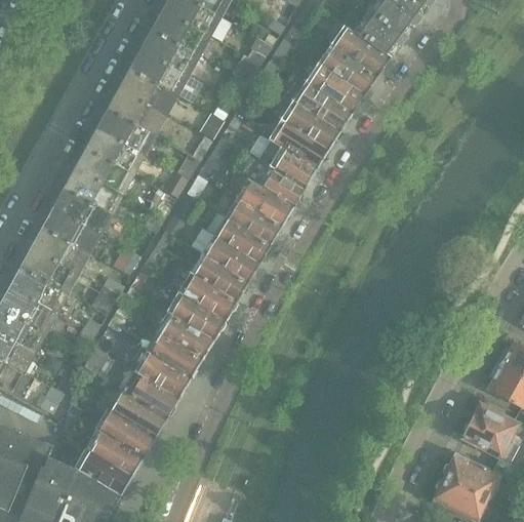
[(222,16),(215,13),(192,0),(169,0),(154,30),(194,52),(199,55),(222,16)]
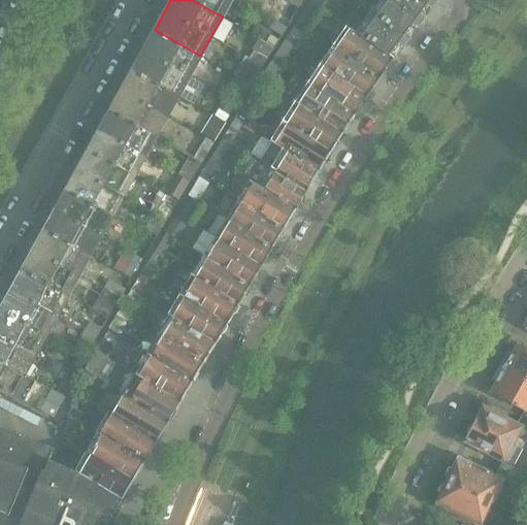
[(193,0),(217,13),(223,17),(231,0),(193,0)]
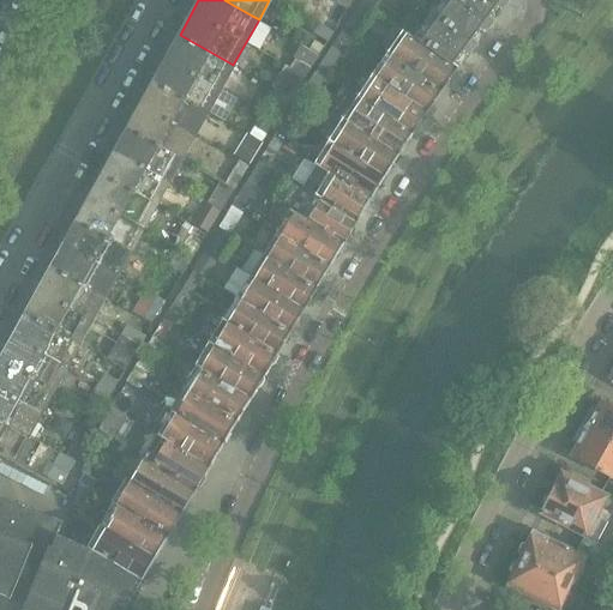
[(358,30),(373,7),(364,0),(348,24),(358,30)]
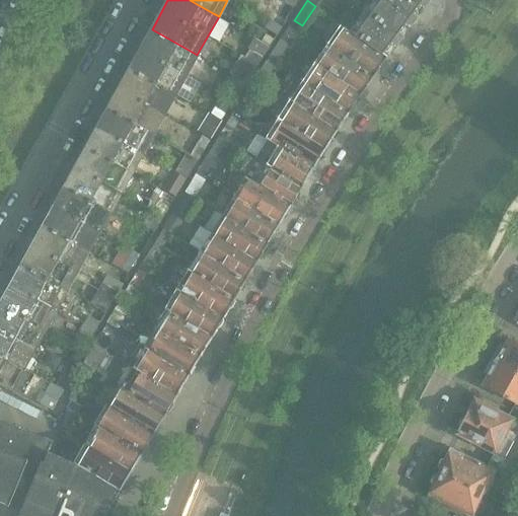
[(414,19),(388,0),(371,0),(364,10),(399,38),(414,19)]
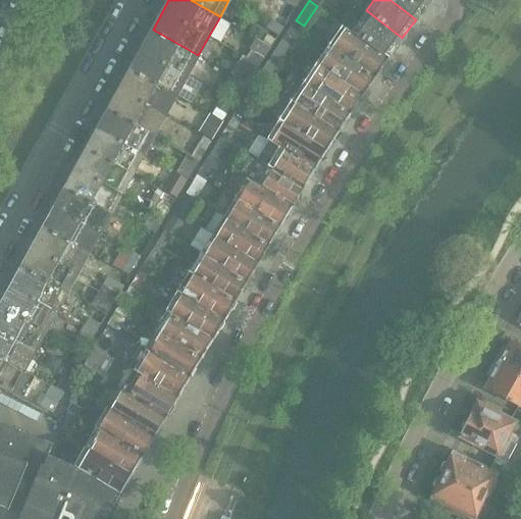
[(391,0),(416,19),(430,0),(391,0)]
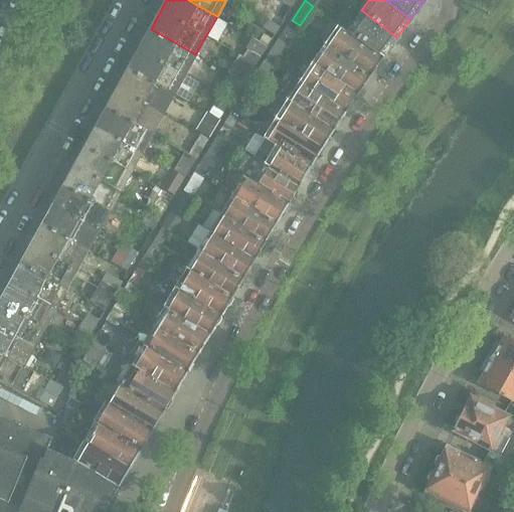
[(396,37),(361,10),(346,29),(382,56),(396,37)]
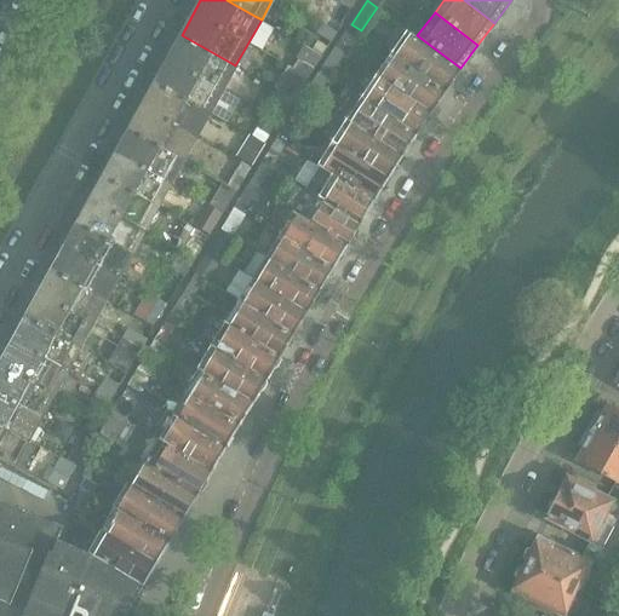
[(328,27),(320,22),(315,32),(322,36),(325,30),(328,27)]
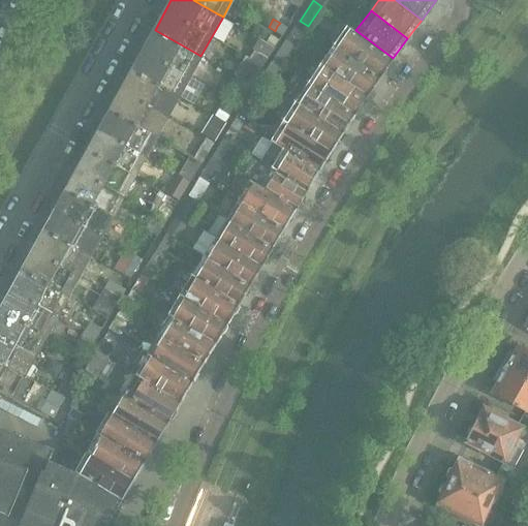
[(314,30),(308,26),(300,21),(286,38),(301,49),(314,30)]
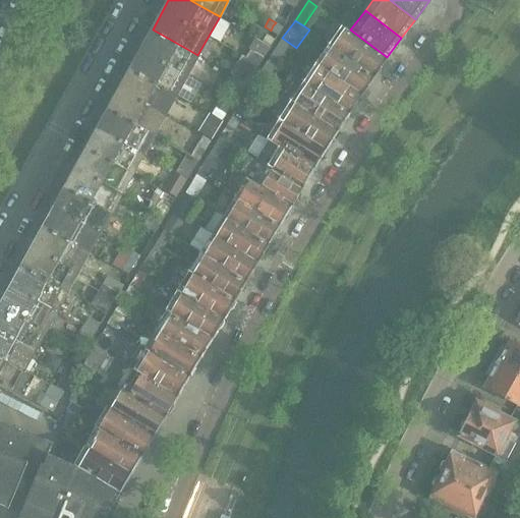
[(283,26),(276,22),(273,25),(280,31),(283,26)]
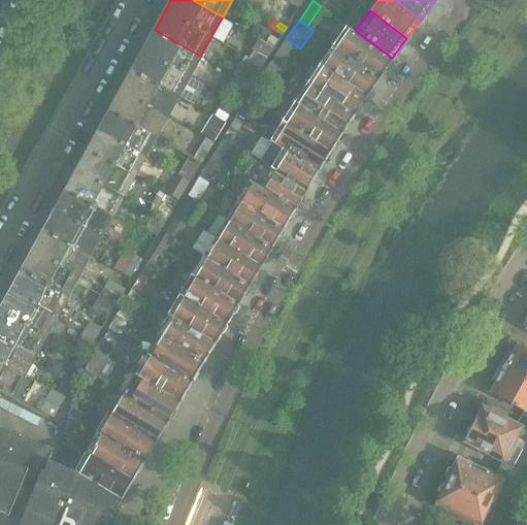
[(284,31),(276,26),(274,31),(282,35),(284,31)]
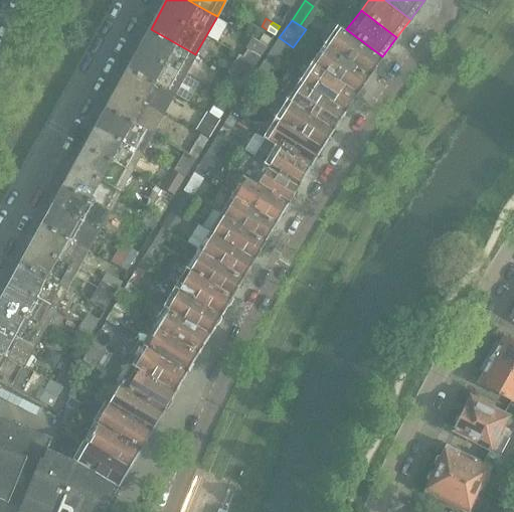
[(382,56),(346,29),(341,26),(328,45),(370,73),(382,56)]
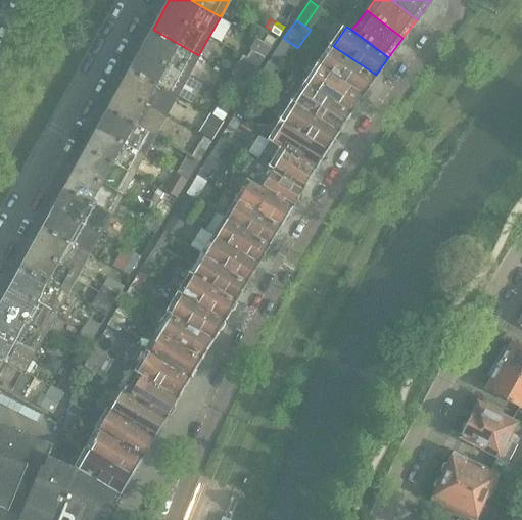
[(198,55),(193,52),(153,30),(132,69),(171,91),(177,95),(198,55)]
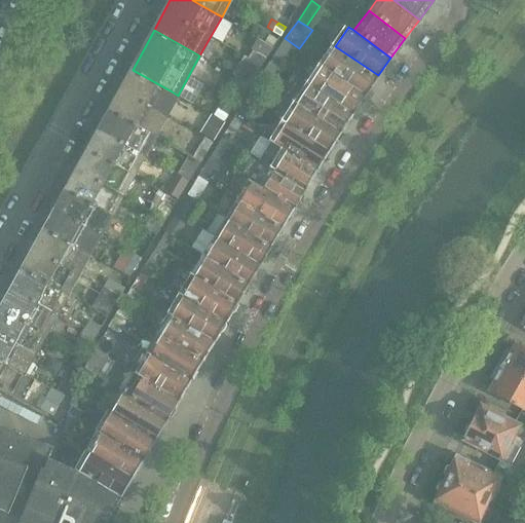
[(264,40),(272,44),(276,37),(268,33),(264,40)]
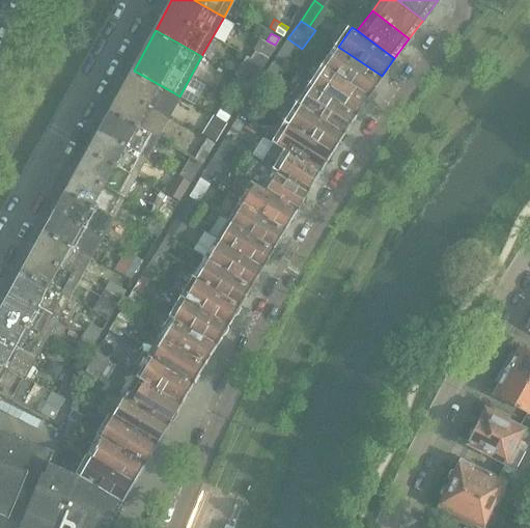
[(260,37),(254,48),(256,49),(262,52),(270,57),(276,47),(260,37)]
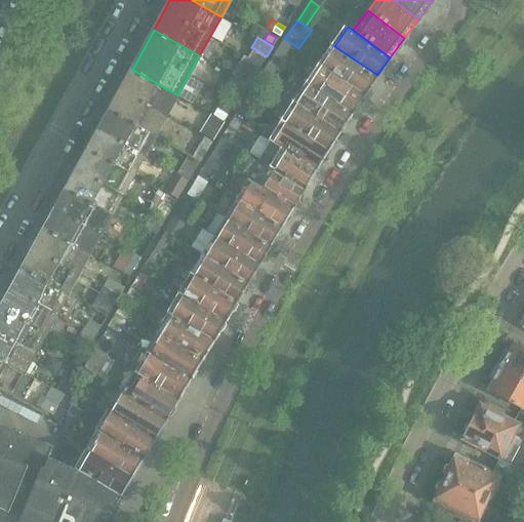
[(279,64),(283,57),(290,44),(284,39),(275,52),(271,57),(279,64)]
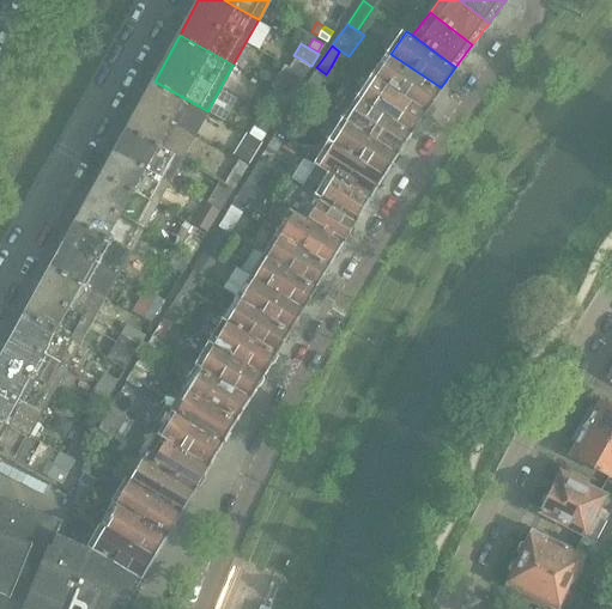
[(441,87),(391,54),(376,74),(428,108),(441,87)]
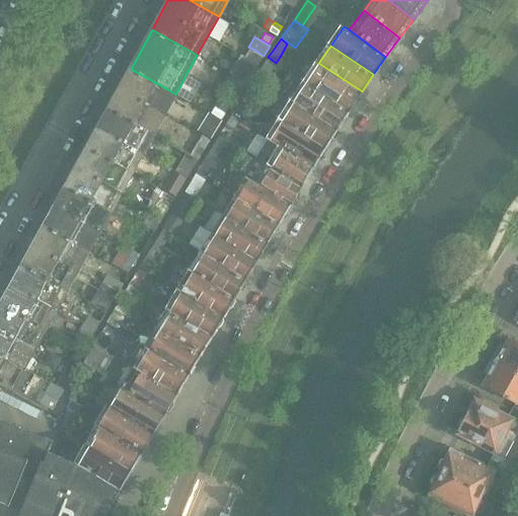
[(250,48),(244,56),(250,60),(253,56),(256,51),(250,48)]
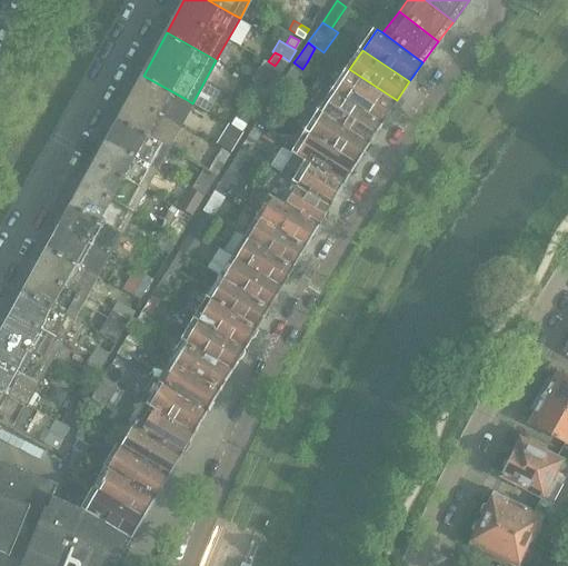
[(289,61),(281,56),(278,61),(286,66),(289,61)]
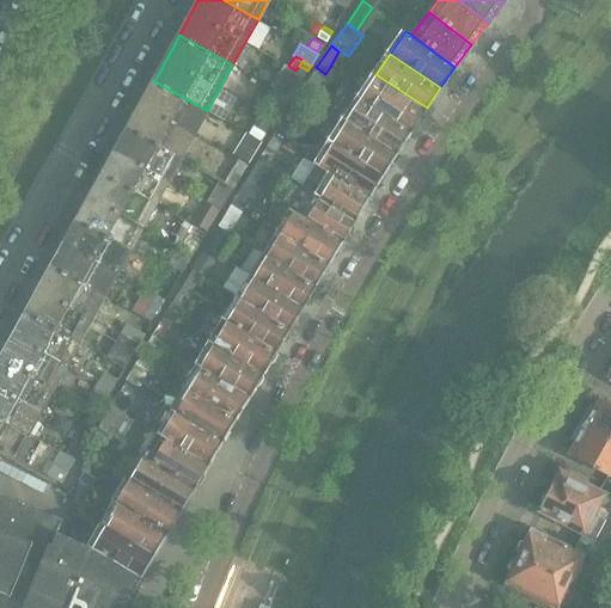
[(291,97),(301,80),(304,75),(295,71),(288,66),(282,75),(280,74),(272,87),(291,97)]
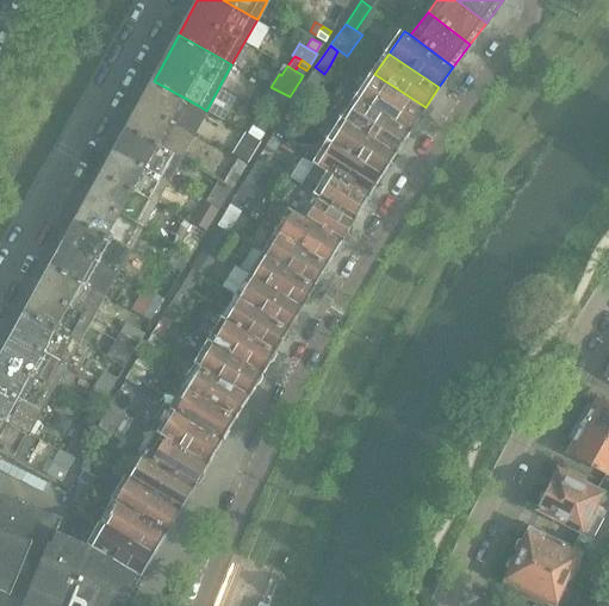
[(306,70),(298,66),(294,70),(303,75),(306,70)]
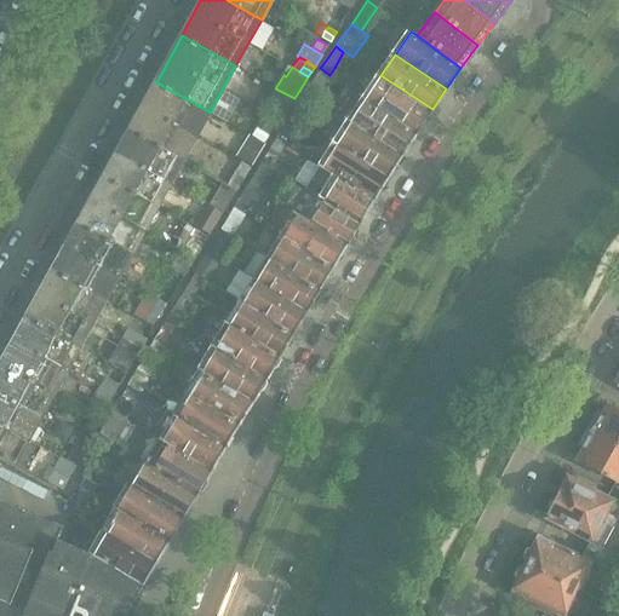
[(320,68),(307,90),(314,96),(315,97),(330,75),(320,68)]
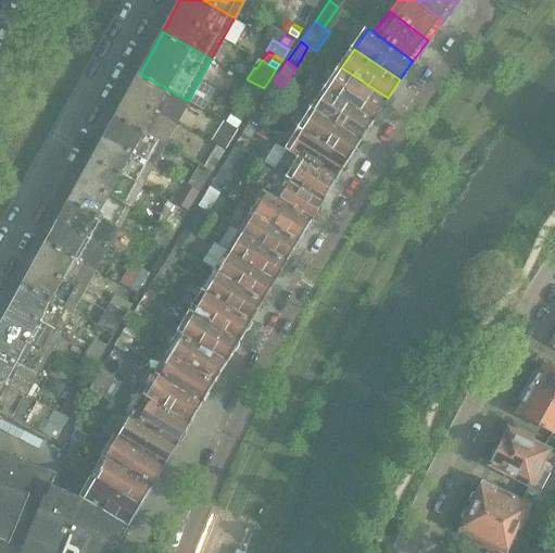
[(388,98),(341,67),(327,88),(374,118),(388,98)]
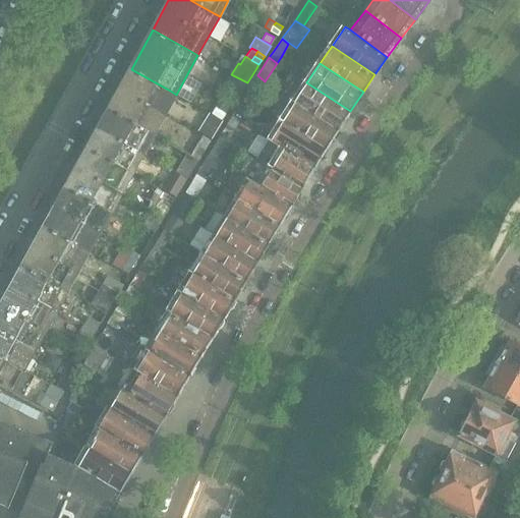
[(176,95),(170,91),(131,69),(109,108),(149,130),(155,133),(176,95)]
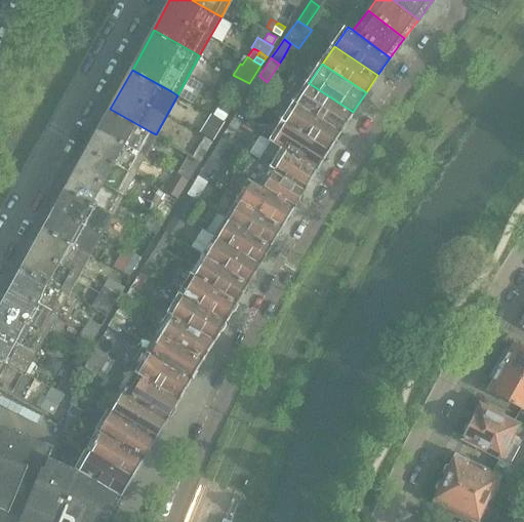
[(259,90),(266,81),(259,76),(253,86),(259,90)]
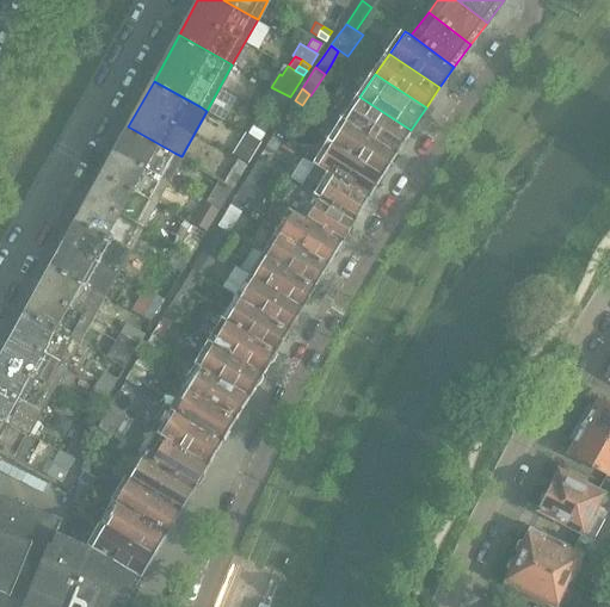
[(279,92),(275,98),(276,99),(284,104),(289,97),(279,92)]
